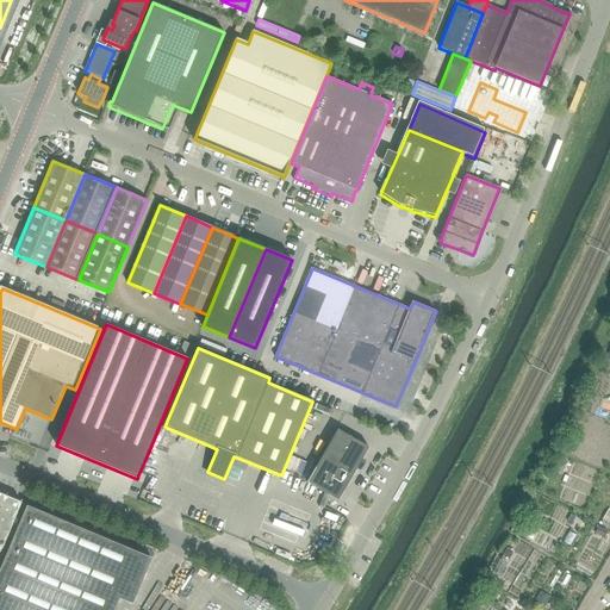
[(306,483),(315,487),(335,499),(337,500),(347,486),(368,448),(337,430),(306,483)]
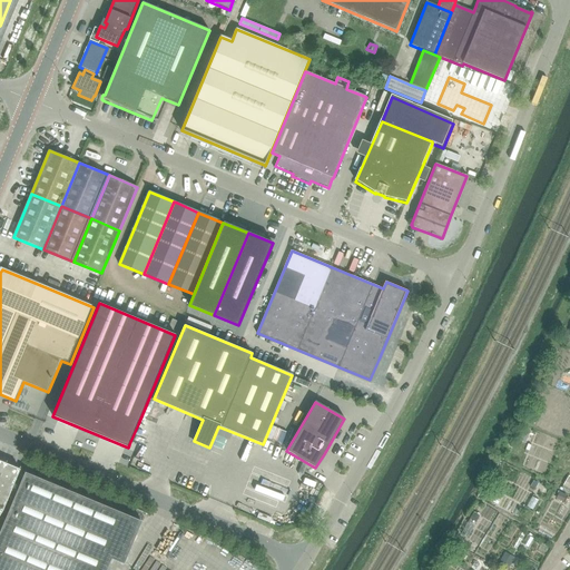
[(6,462),(0,475),(0,508),(1,509),(18,468),(6,462)]
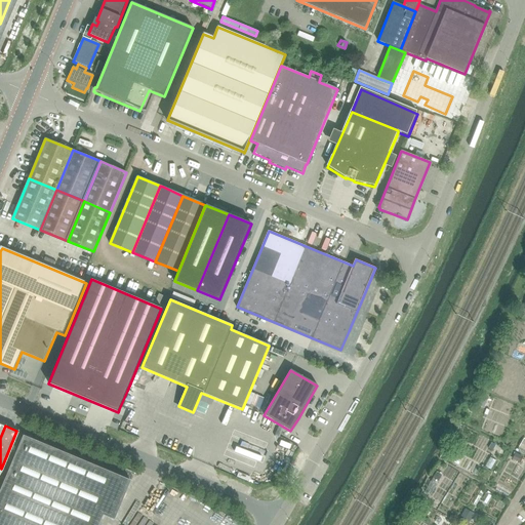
[(0,524),(96,524),(103,513),(114,517),(129,479),(22,435),(0,487),(0,524)]
